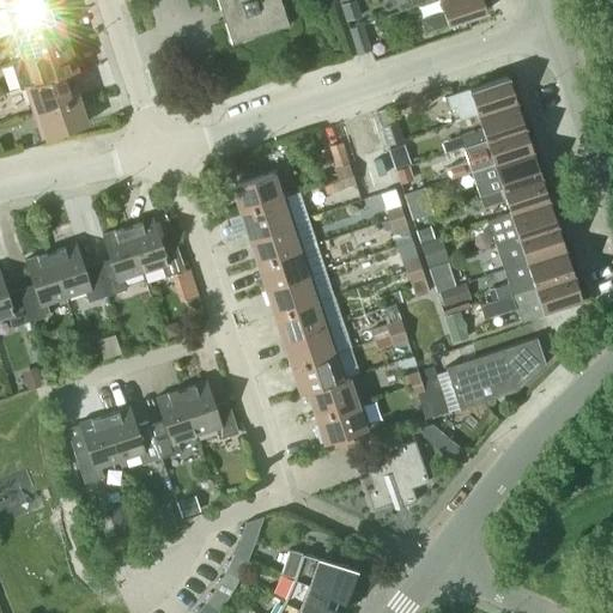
[(13,32),(56,18),(49,0),(24,0),(5,6),(13,32)]
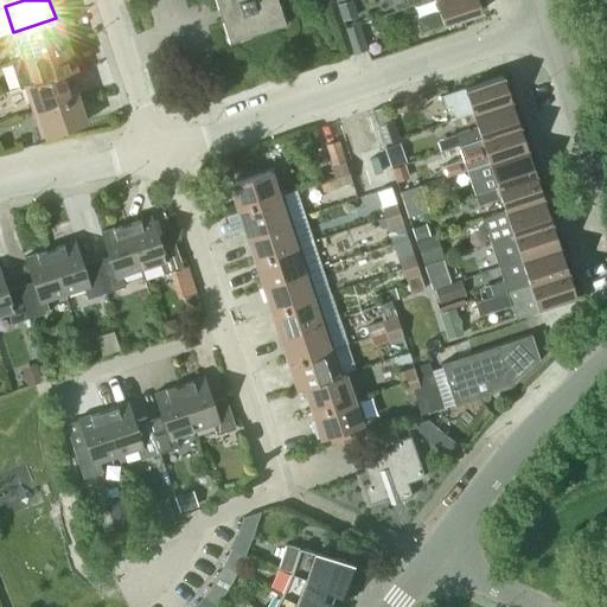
[(213,0),(222,23),(229,44),(286,25),(276,0),(213,0)]
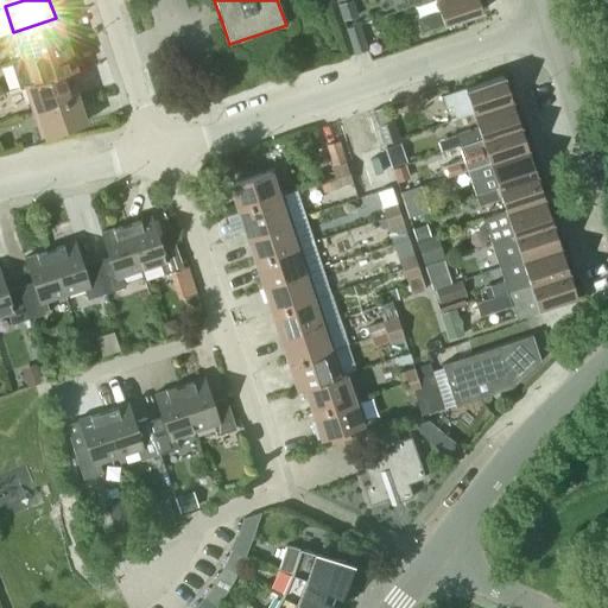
[(352,0),(348,0),(337,4),(343,20),(358,16),(352,0)]
